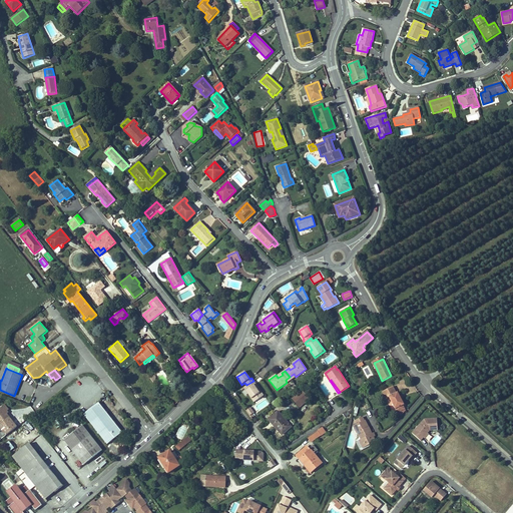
[(264,396),(259,389),(258,390),(254,385),(255,384),(253,381),(246,385),(243,387),(254,402),(264,396)]
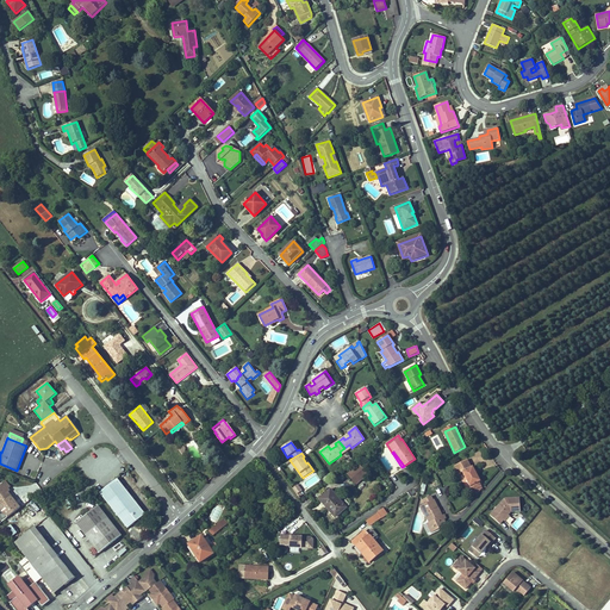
[(481,481),(473,466),(472,467),(467,459),(454,466),(459,474),(462,472),(473,491),(481,487),(483,486),(479,483),(481,481)]
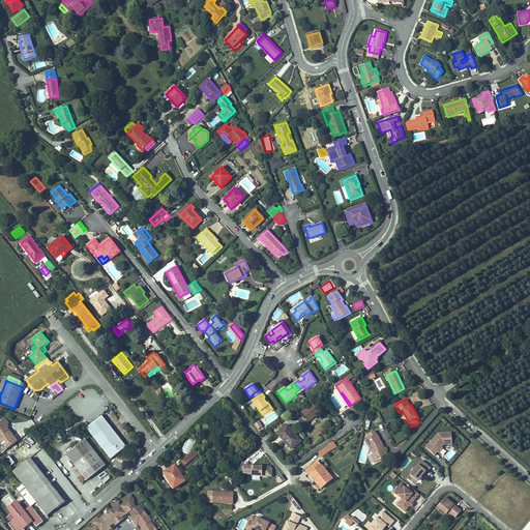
[(308,421),(319,412),(312,404),(302,413),(308,421)]
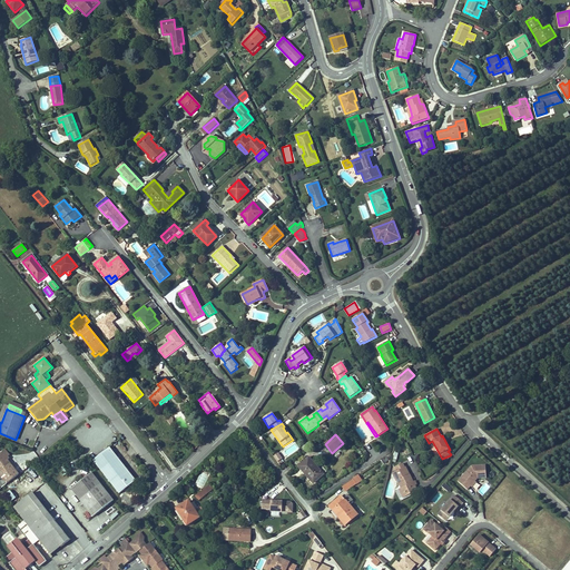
[(136,481),(110,448),(94,461),(119,493),(136,481)]
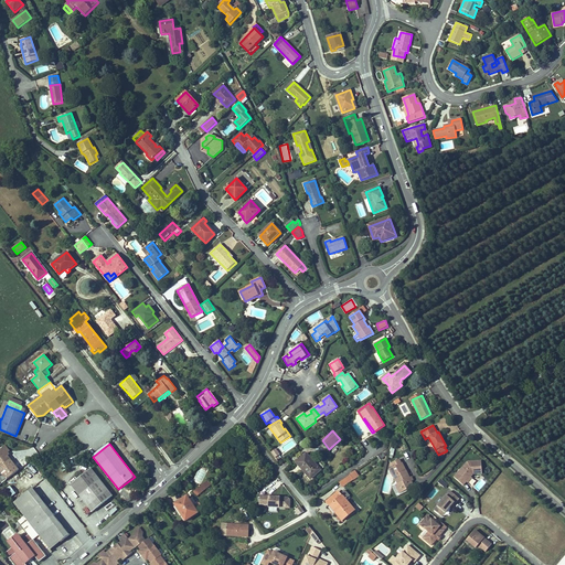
[(6,454),(1,448),(0,449),(0,470),(7,480),(19,470),(6,454)]
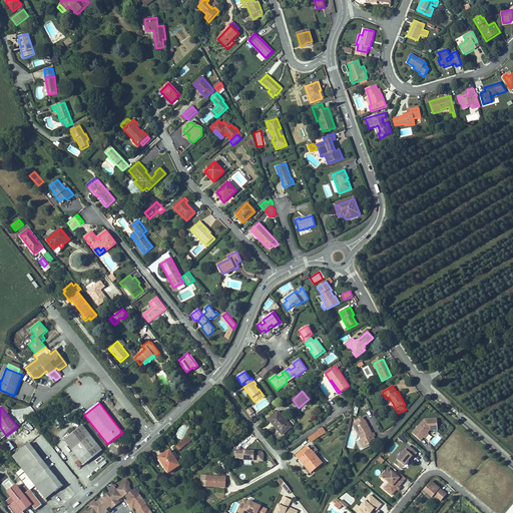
[(292,427),(279,412),(269,420),(277,429),(279,428),(284,434),(292,427)]
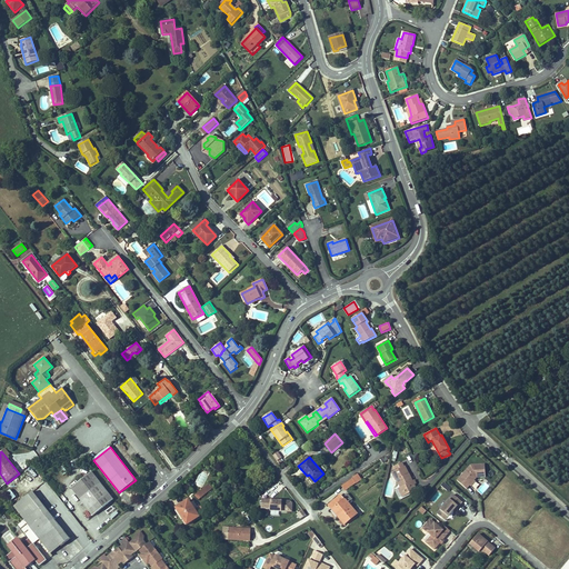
[(399,488),(401,493),(406,491),(409,493),(417,490),(405,466),(405,467),(402,462),(393,467),(392,471),(392,472),(396,480),(397,480),(400,487),(399,488)]
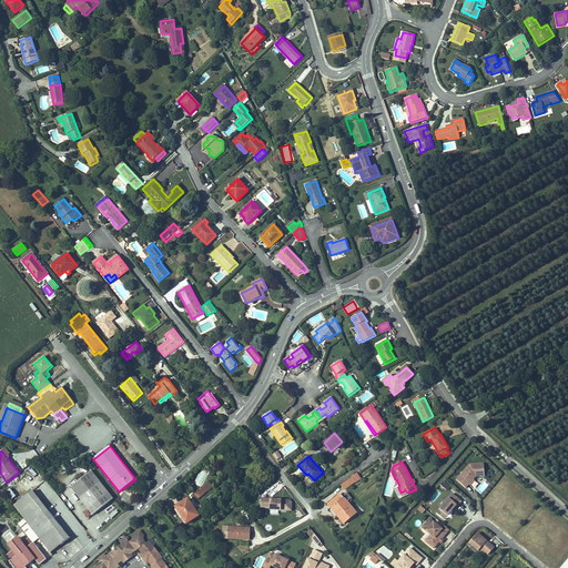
[(467,467),(456,480),(466,488),(469,484),(467,483),(472,478),(473,479),(474,479),(476,476),(485,476),(484,464),(470,465),(470,467),(469,468),(467,467)]
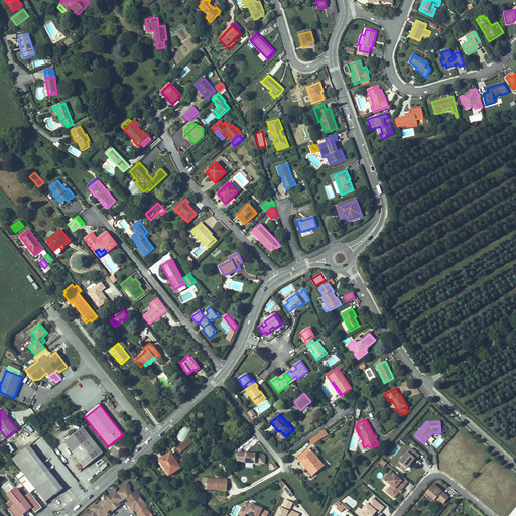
[(103,453),(84,428),(65,442),(84,468),(103,453)]
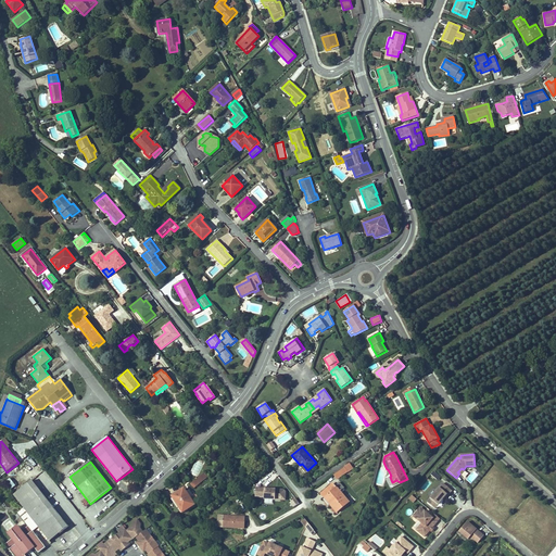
[(337,479),(348,472),(344,467),(333,475),(337,479)]
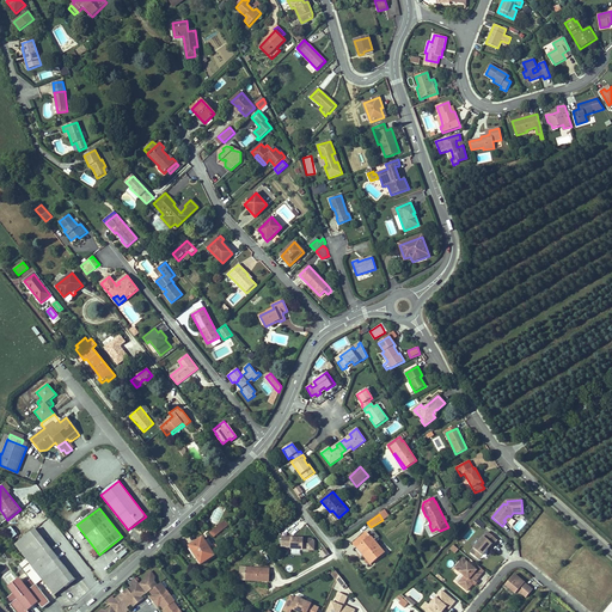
[(213,537),(224,528),(220,525),(210,533),(213,537)]
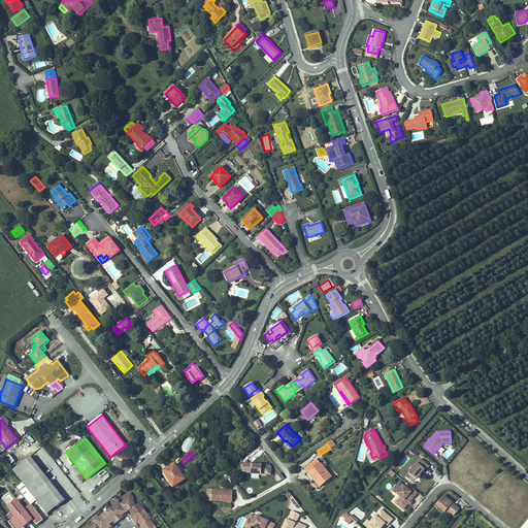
[(3,459),(9,465),(14,460),(9,454),(3,459)]
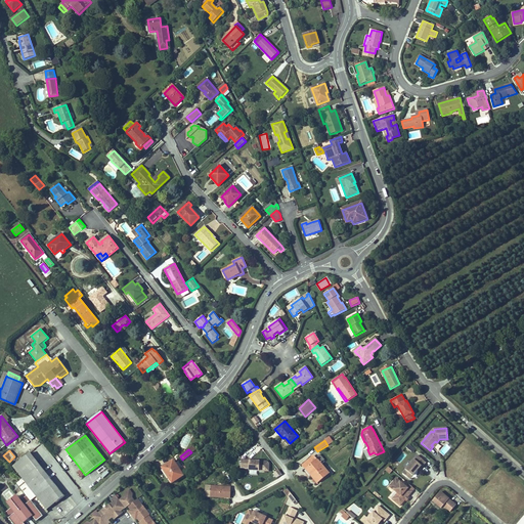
[(66,496),(30,453),(12,467),(23,479),(36,496),(46,510),(55,501),(56,503),(66,496)]
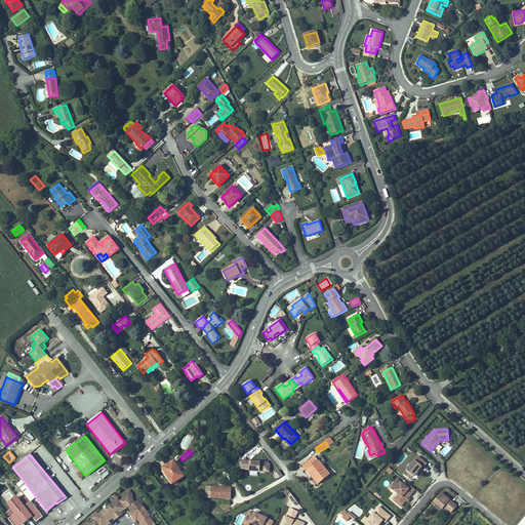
[(329,474),(321,465),(325,460),(321,455),(317,459),(318,460),(308,469),(312,473),(314,472),(315,473),(312,476),(318,484),(329,474)]
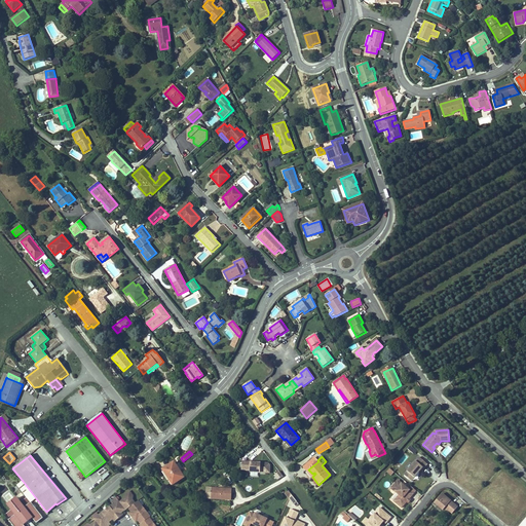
[(308,470),(318,461),(317,460),(315,457),(304,467),(312,477),(315,474),(314,473),(312,474),(308,470)]
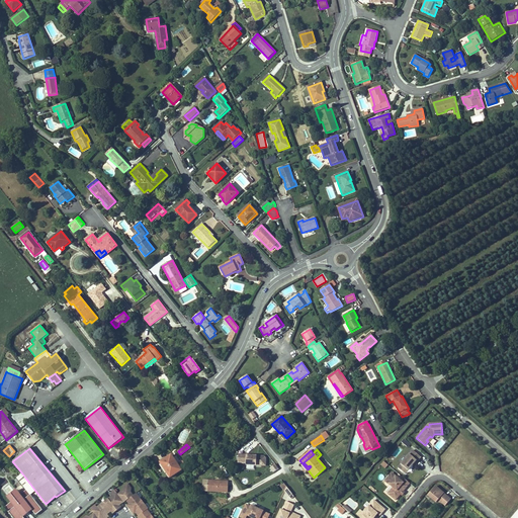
[(413,464),(417,460),(417,461),(421,457),(413,450),(398,467),(405,473),(413,464)]
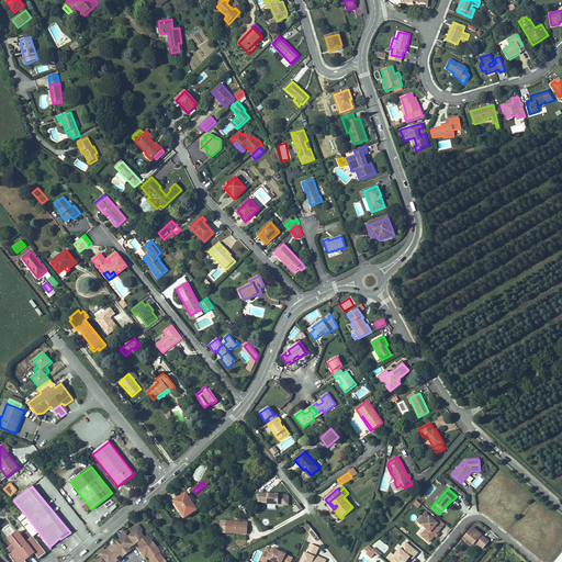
[(197,510),(186,494),(173,502),(184,518),(197,510)]
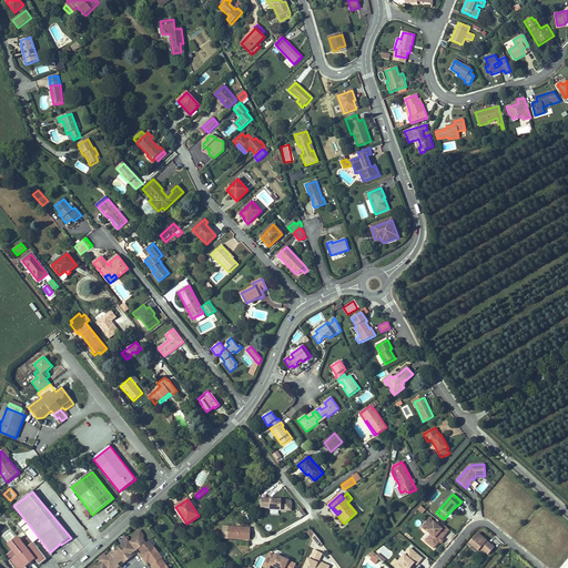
[(292,510),(292,503),(290,500),(262,499),(262,508),(270,508),(270,510),(292,510)]
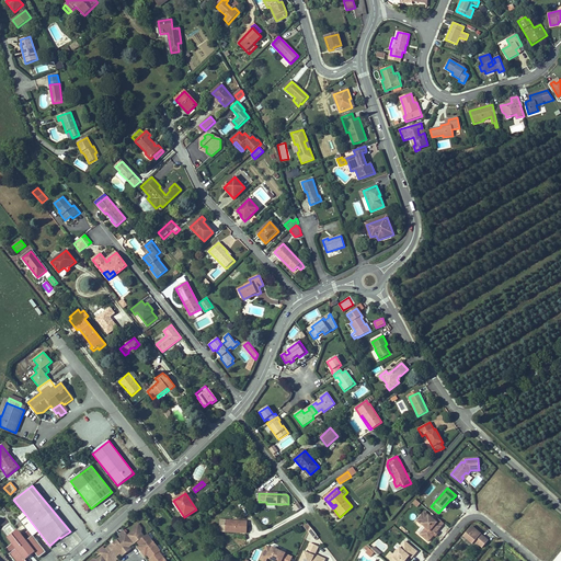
[(103,505),(107,511),(116,503),(112,499),(103,505)]
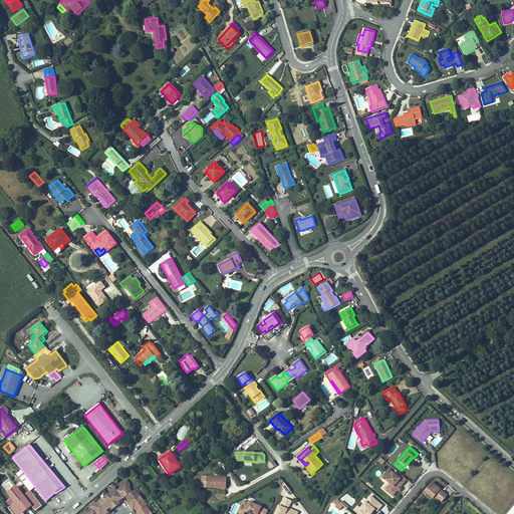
[(400,487),(405,483),(400,478),(389,469),(381,477),(390,484),(392,485),(387,491),(393,496),(398,490),(400,487)]
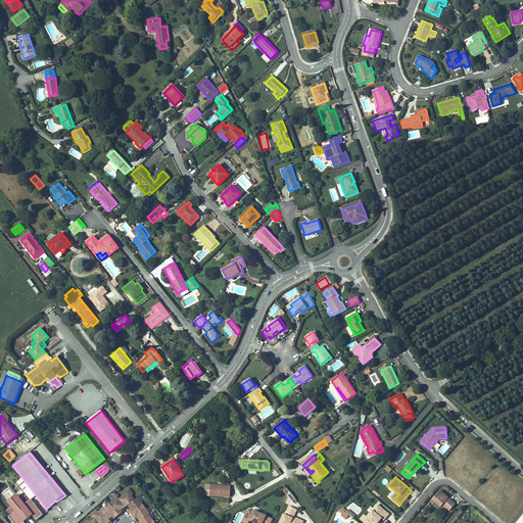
[(43,515),(31,500),(36,495),(22,478),(16,482),(27,495),(20,500),(16,494),(14,496),(9,501),(7,502),(11,507),(5,512),(13,522),(24,522),(32,515),(36,520),(43,515)]
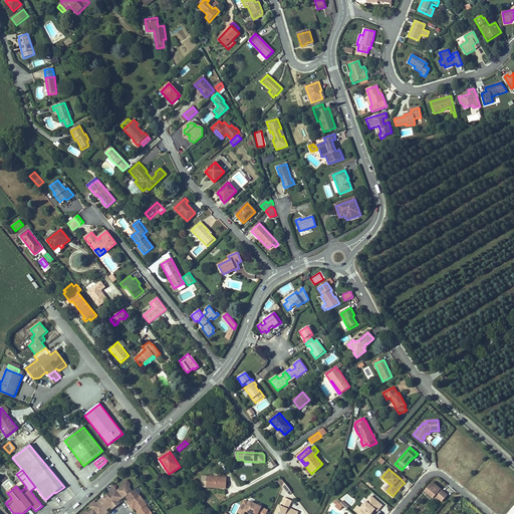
[(226,489),(227,478),(207,477),(206,488),(226,489)]
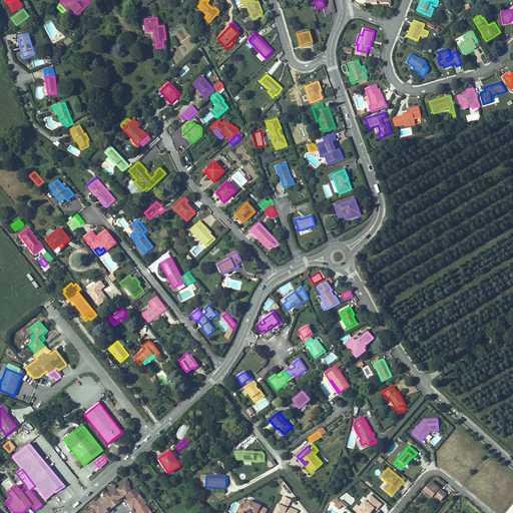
[(14,487),(9,480),(4,484),(9,491),(14,487)]
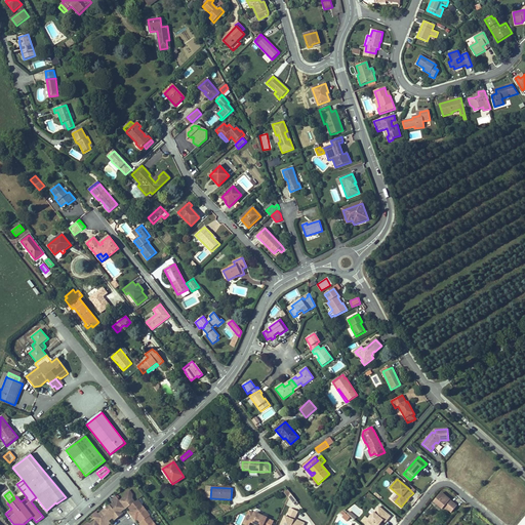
[(457,506),(447,498),(446,499),(444,498),(446,496),(441,492),(434,502),(442,510),(446,505),(449,507),(448,510),(451,513),(457,506)]
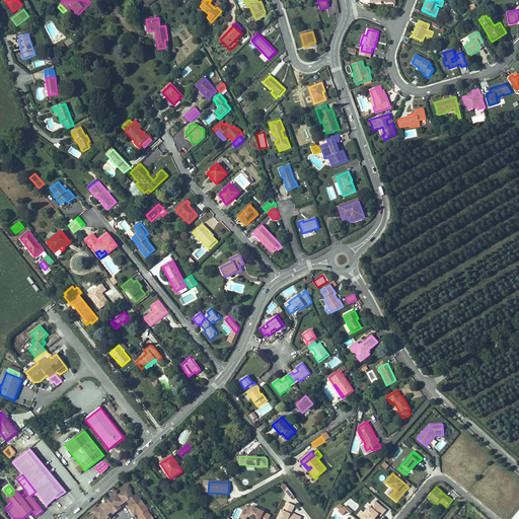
[(153,518),(147,511),(148,510),(142,502),(136,495),(134,497),(131,493),(128,489),(125,491),(118,496),(117,494),(112,497),(108,500),(100,506),(97,508),(92,512),(94,514),(88,518),(101,518),(104,517),(105,518),(106,518),(109,517),(107,515),(113,511),(115,514),(118,511),(121,509),(119,507),(124,503),(123,502),(126,500),(127,502),(131,506),(129,508),(131,511),(133,514),(135,512),(139,517),(138,518),(153,518)]
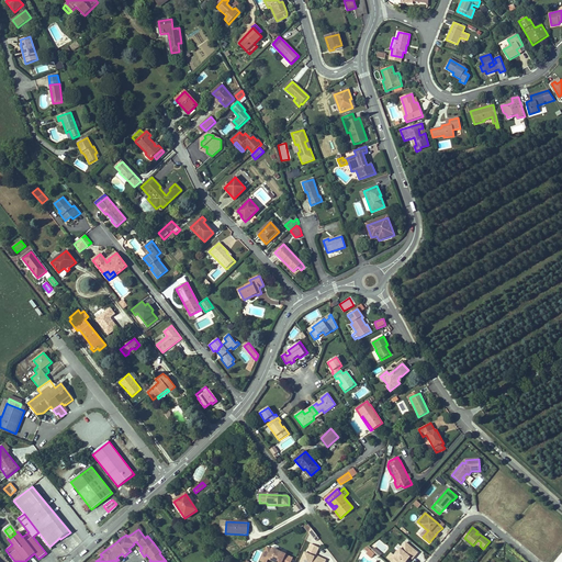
[(404,559),(407,555),(409,558),(412,560),(418,553),(405,542),(394,557),(396,558),(392,561),(405,561),(406,561),(404,559)]
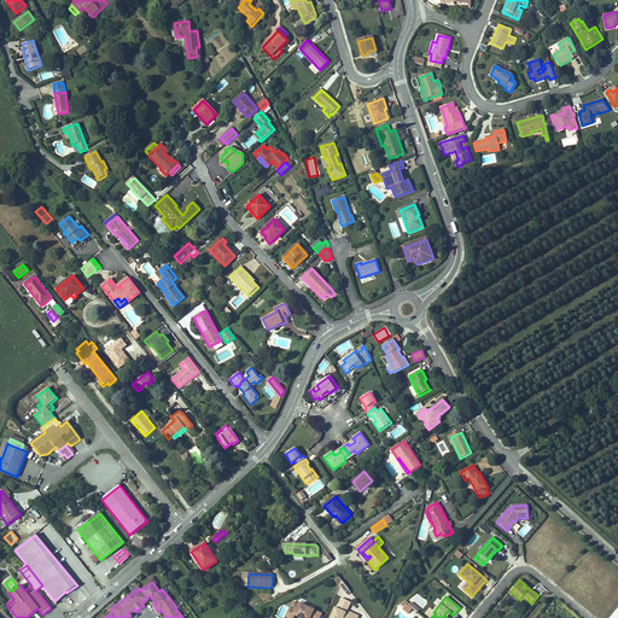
[(356,617),(351,616),(353,613),(347,611),(350,602),(342,599),(337,608),(336,608),(330,617),(356,617)]
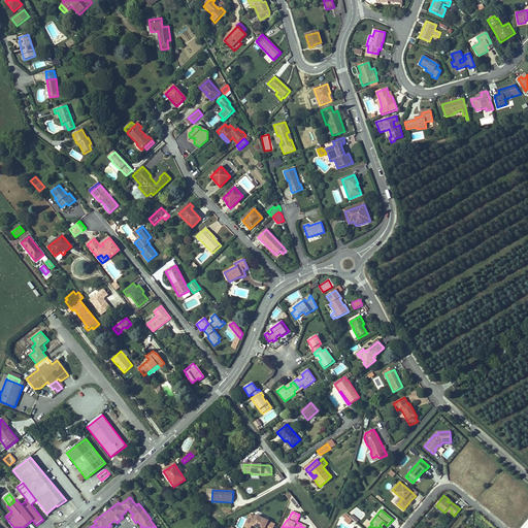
[(273,527),(275,525),(256,516),(256,517),(251,515),(244,527),(246,527),(251,527),(252,526),(257,527),(273,527)]
